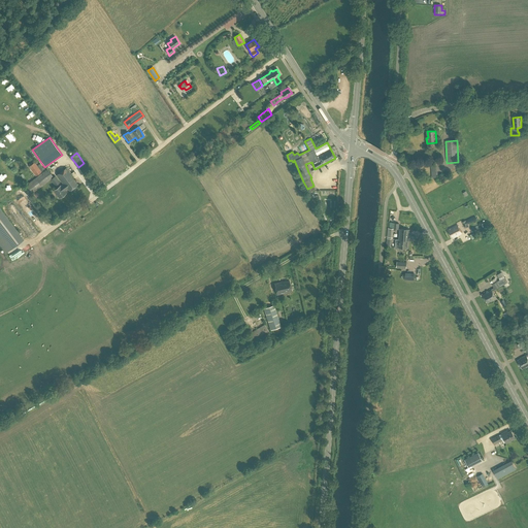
[(35,164),(30,168),(36,175),(41,172),(35,164)]
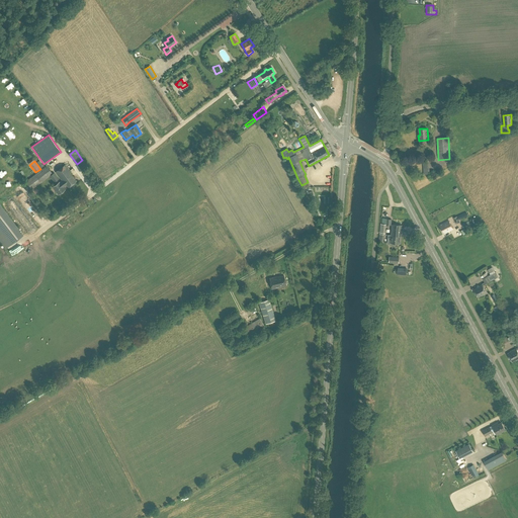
[(63,180),(66,185),(68,187),(76,181),(71,174),(72,174),(65,165),(56,172),(62,180),(62,181),(63,180)]
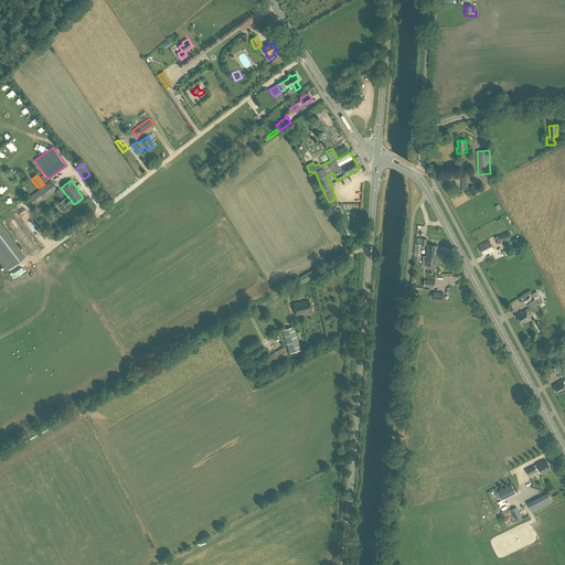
[(23,201),(30,211),(53,193),(57,200),(63,196),(57,189),(56,190),(50,181),(23,201)]
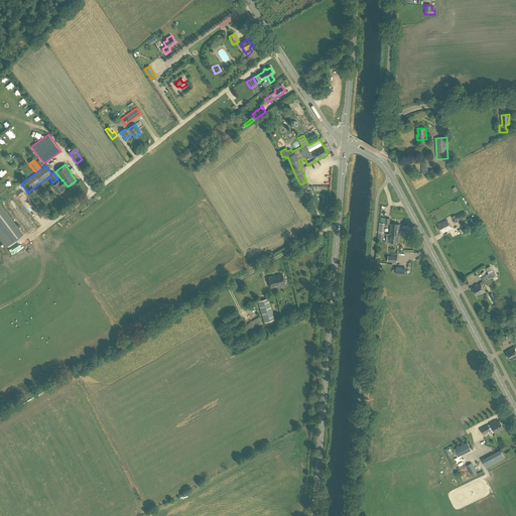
[(61,180),(61,179),(52,186),(57,195),(65,189),(62,186),(66,184),(62,179),(61,180)]
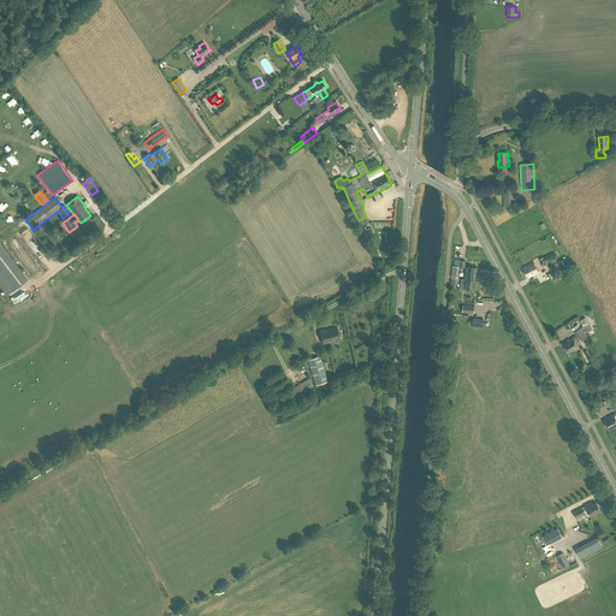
[(27,279),(0,244),(0,284),(7,295),(27,279)]
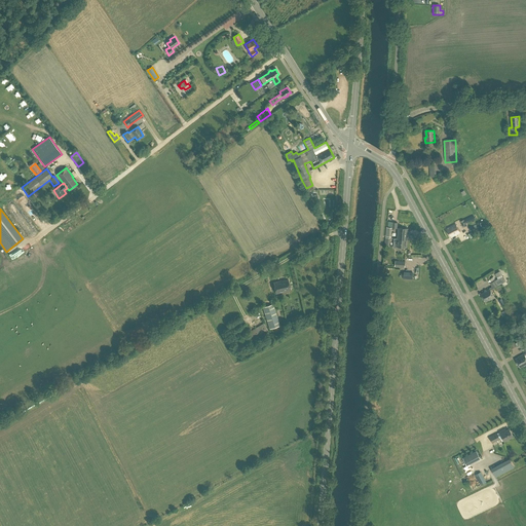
[(475,216),(465,221),(466,224),(477,220),(475,216)]
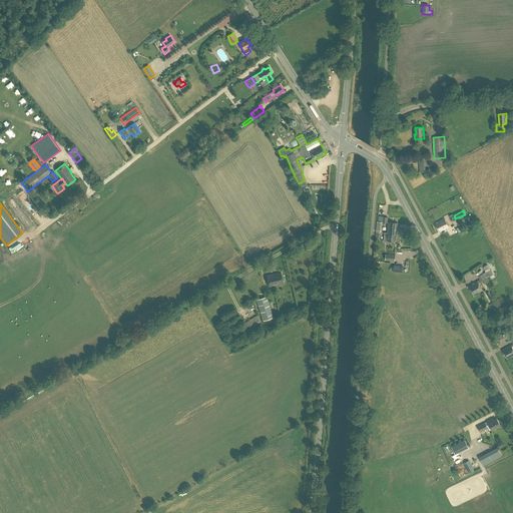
[(39,215),(35,219),(40,224),(44,219),(39,215)]
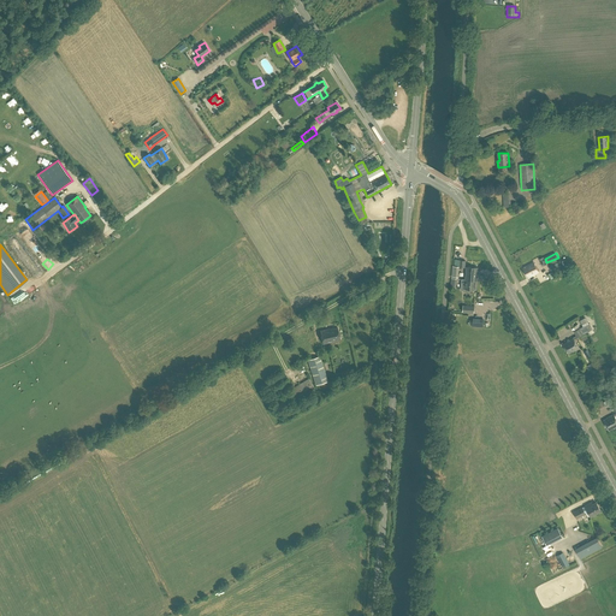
[(522,268),(528,278),(539,273),(533,262),(522,268)]
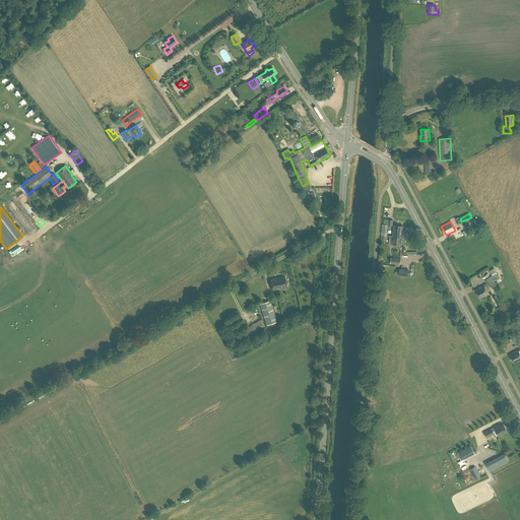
[(393,236),(402,237),(402,232),(405,233),(405,229),(403,229),(403,226),(394,225),(393,236)]
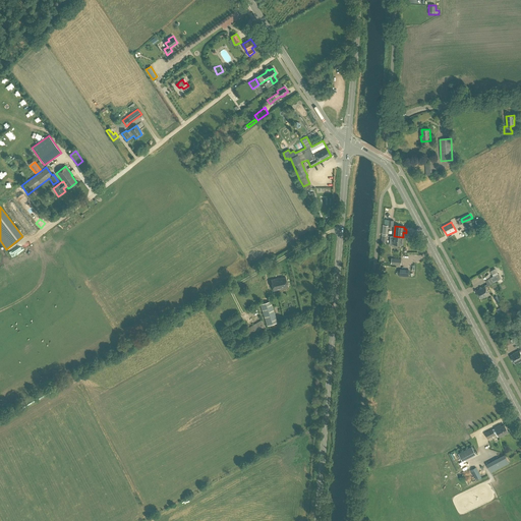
[(391,236),(390,244),(393,244),(395,244),(395,246),(395,247),(399,247),(400,244),(402,245),(403,237),(394,236),(391,236)]
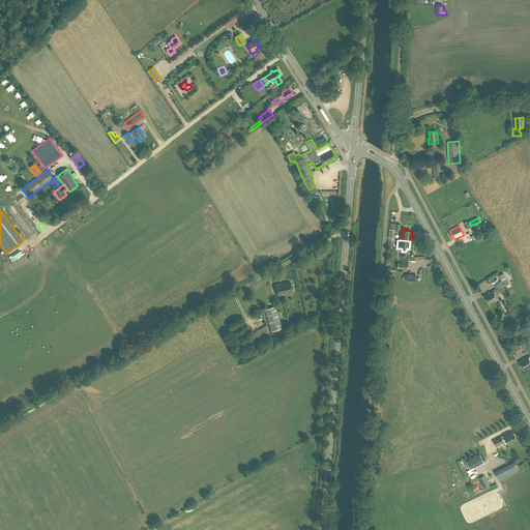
[(484,296),(489,304),(493,302),(493,303),(498,300),(494,292),(498,290),(509,284),(506,278),(503,273),(499,275),(502,282),(495,285),(496,289),(493,291),(487,294),(488,294),(484,296)]
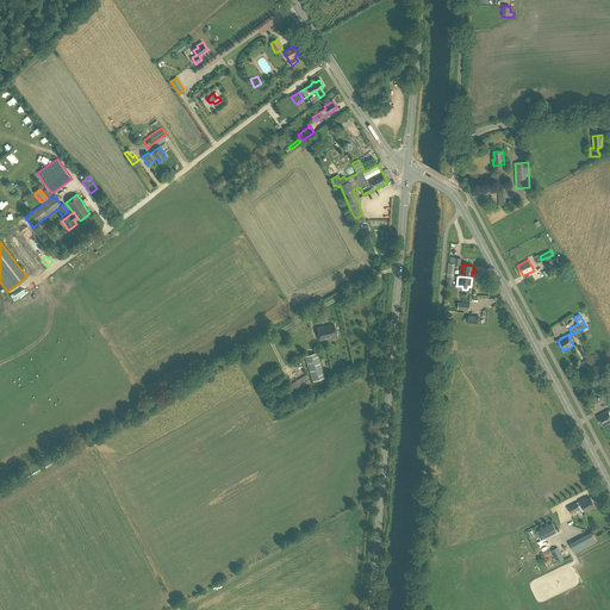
[(317,328),(319,341),(329,338),(329,337),(337,336),(334,324),(328,327),(328,325),(317,328)]
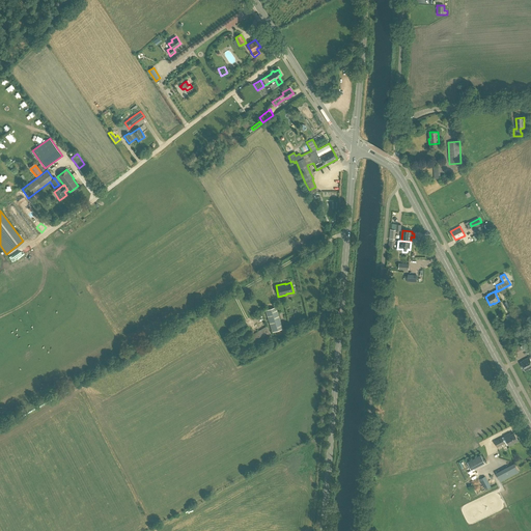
[(264,310),(272,332),(282,329),(275,307),(264,310)]
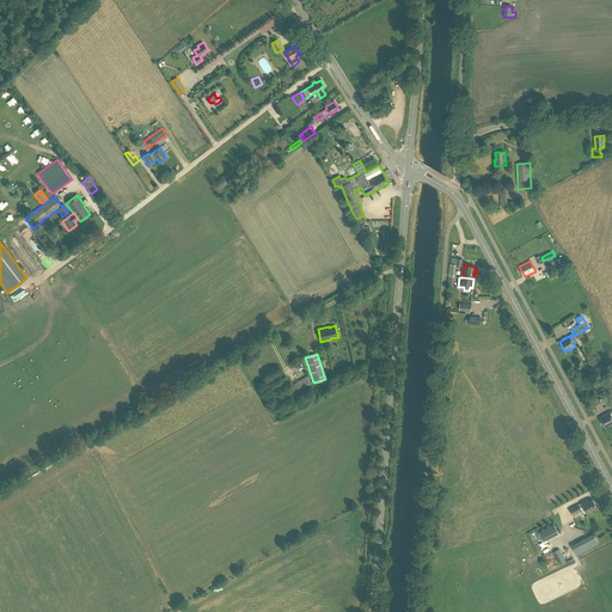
[(280,392),(286,402),(312,386),(306,377),(280,392)]
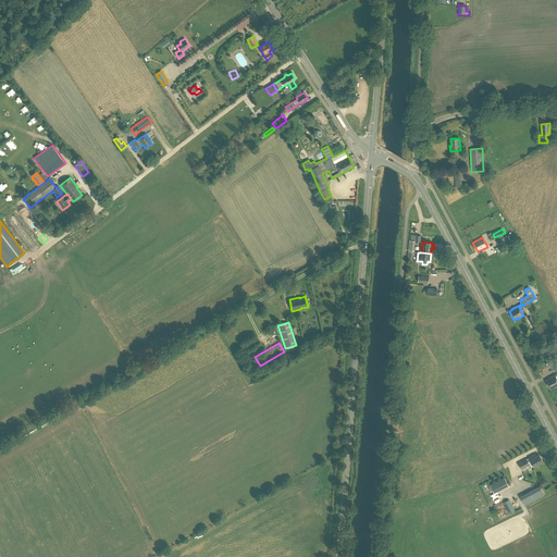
[(548,379),(545,380),(551,390),(555,387),(556,386),(556,379),(556,376),(556,375),(556,374),(555,374),(548,378),(548,379)]
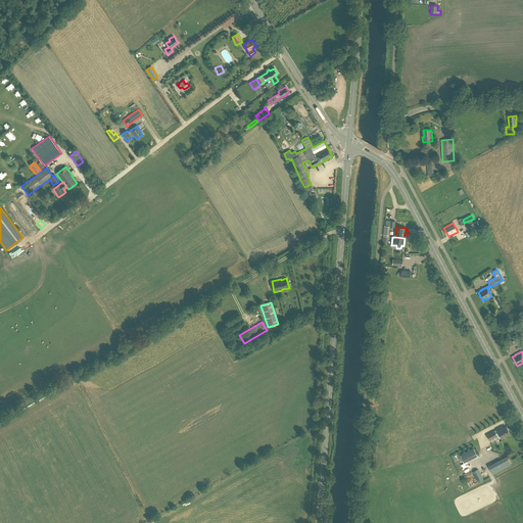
[(497,430),(500,434),(502,438),(510,434),(506,427),(501,429),(501,428),(497,430)]
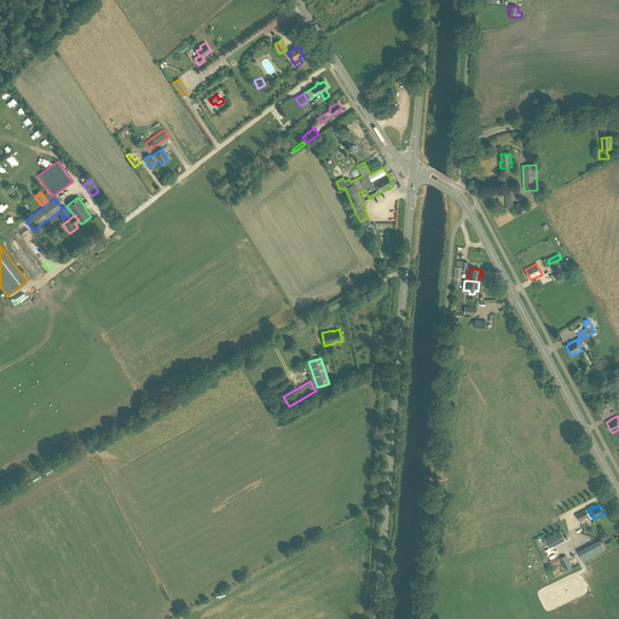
[(588,515),(585,510),(576,515),(579,521),(589,516),(588,515)]
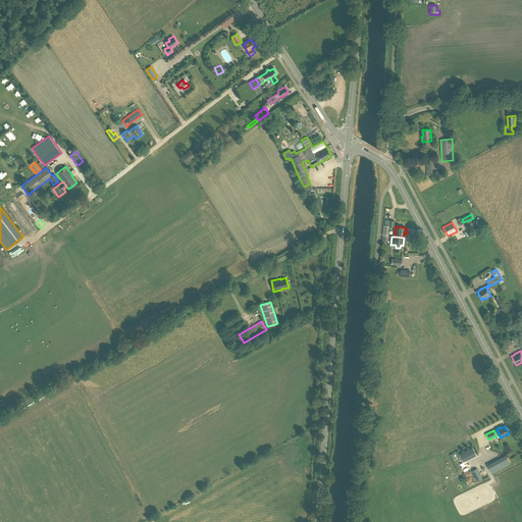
[(473,449),(459,456),(463,463),(476,456),(473,449)]
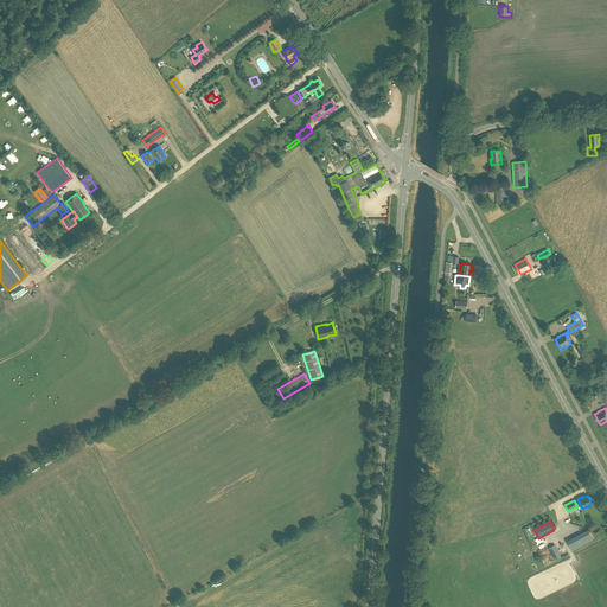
[(567,542),(572,550),(577,548),(593,538),(588,530),(567,542)]
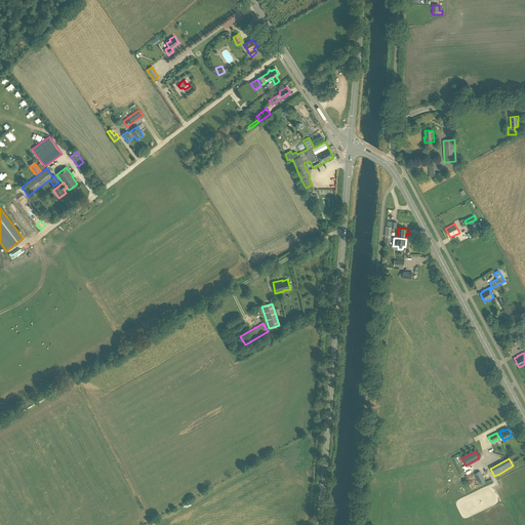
[(475,474),(480,484),(485,481),(480,471),(475,474)]
